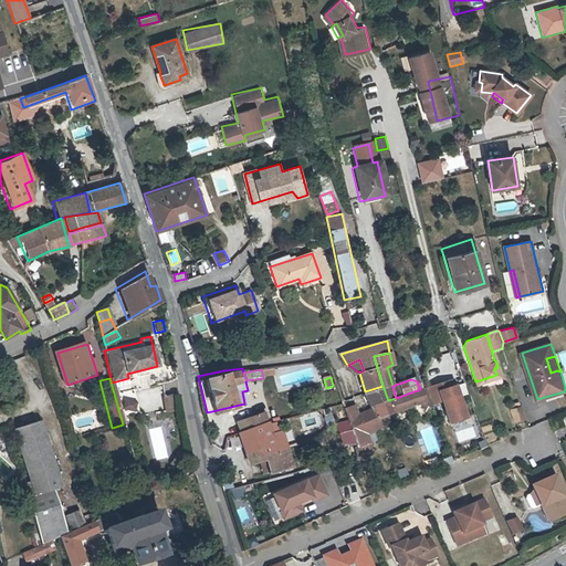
[(429,399),(431,404),(441,400),(449,422),(464,418),(451,379),(426,388),(429,399)]
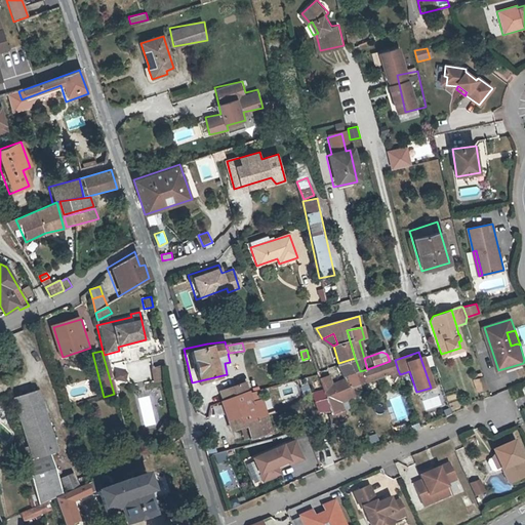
[(428,367),(434,365),(431,355),(425,357),(428,367)]
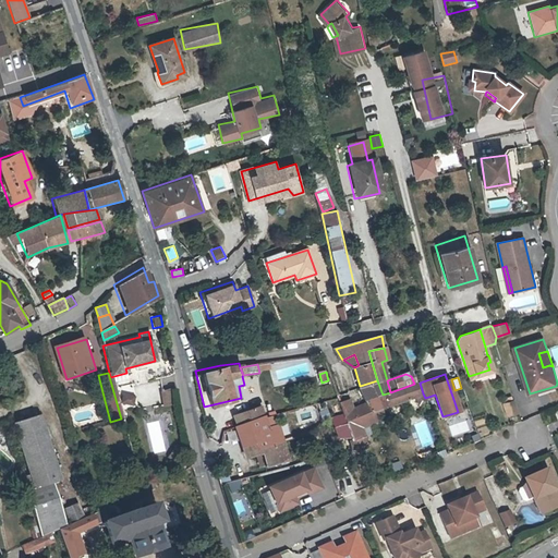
[(377,380),(360,386),(367,400),(383,395),(377,380)]
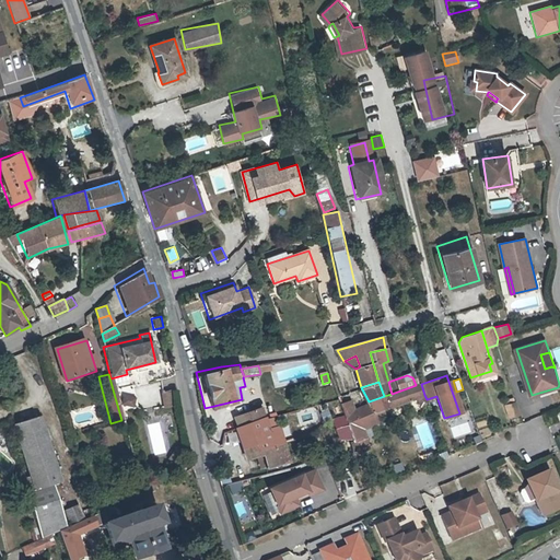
[(392,394),(384,396),(369,401),(373,413),(417,398),(424,395),(421,384),(420,383),(416,385),(392,394)]
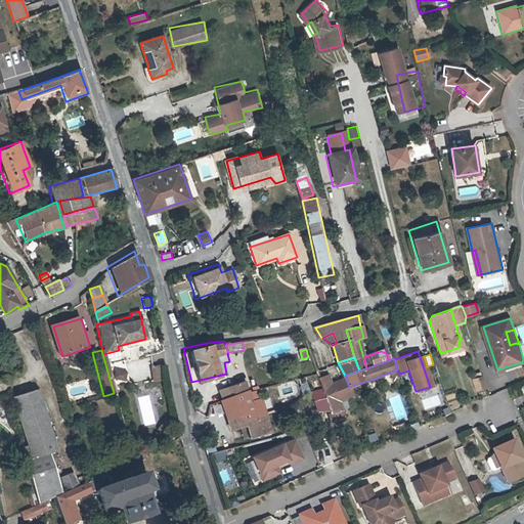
[(160,366),(150,368),(153,382),(162,380),(160,366)]
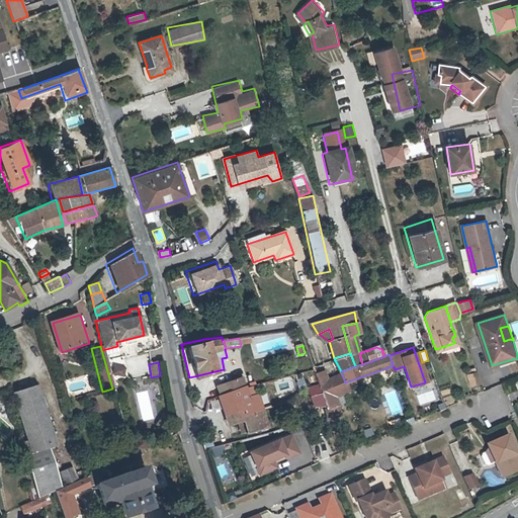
[(122,367),(112,364),(110,373),(121,375),(122,367)]
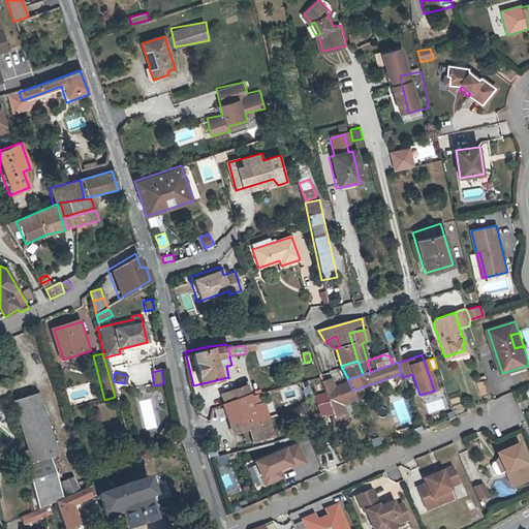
[(401,373),(394,376),(396,381),(399,383),(404,381),(403,377),(402,376),(401,373)]
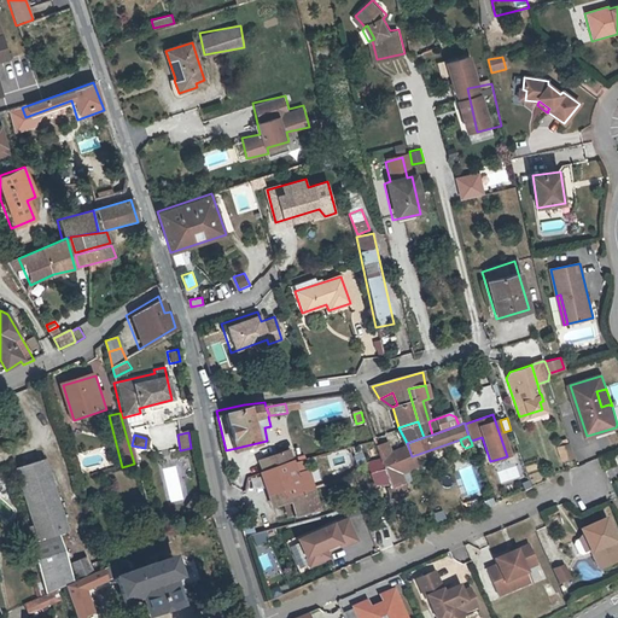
[(383,464),(392,460),(388,443),(377,447),(383,464)]
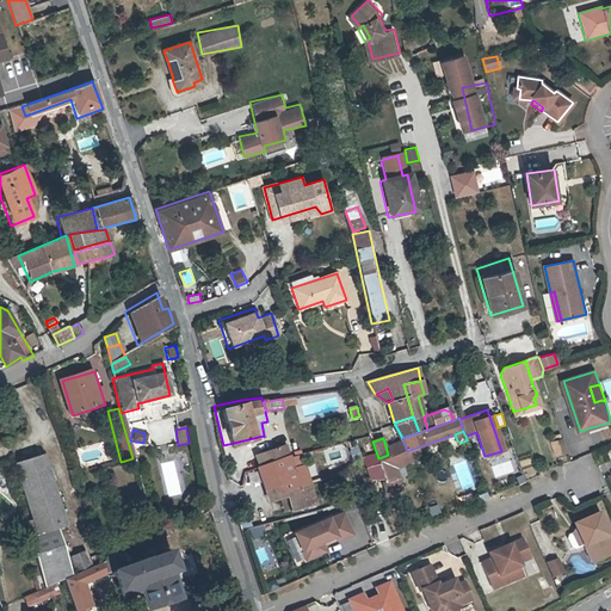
[(563,452),(560,439),(549,443),(553,456),(563,452)]
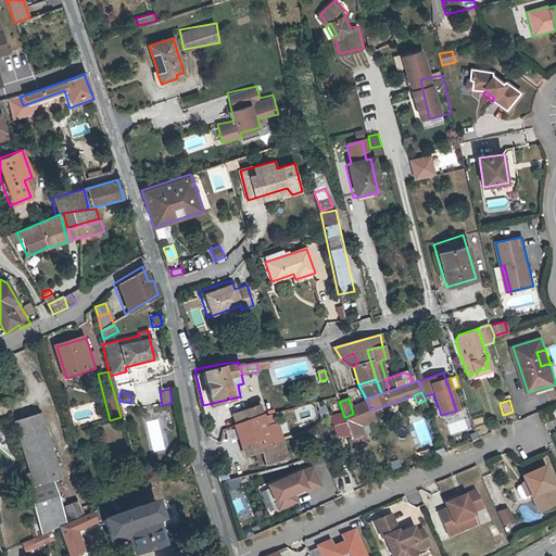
[(260,404),(229,414),(234,424),(230,425),(242,457),(258,452),(262,466),(290,459),(278,424),(267,427),(260,404)]
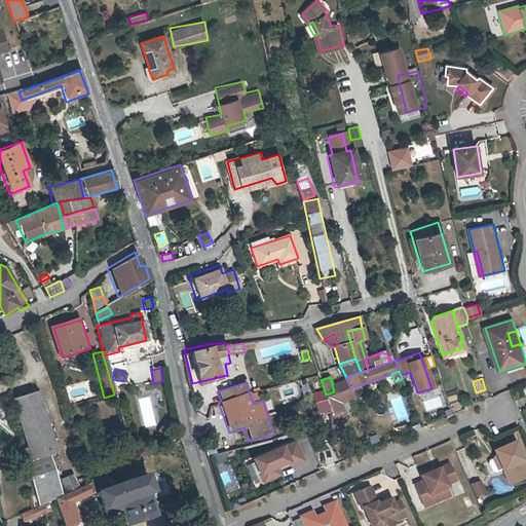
[(37,390),(9,399),(28,459),(55,451),(37,390)]
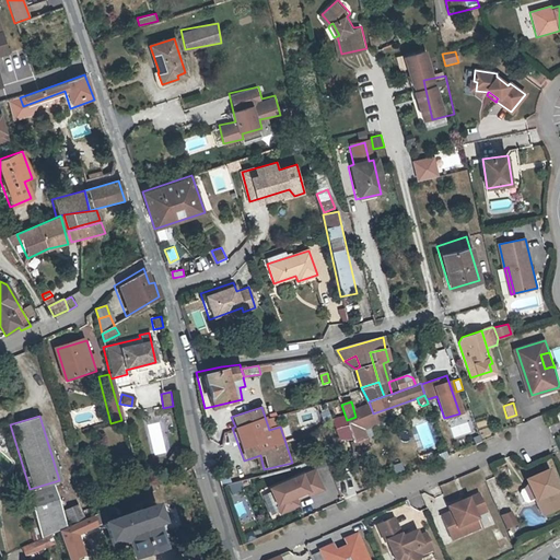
[(356,417),(347,420),(354,440),(357,448),(368,445),(357,417),(356,417)]
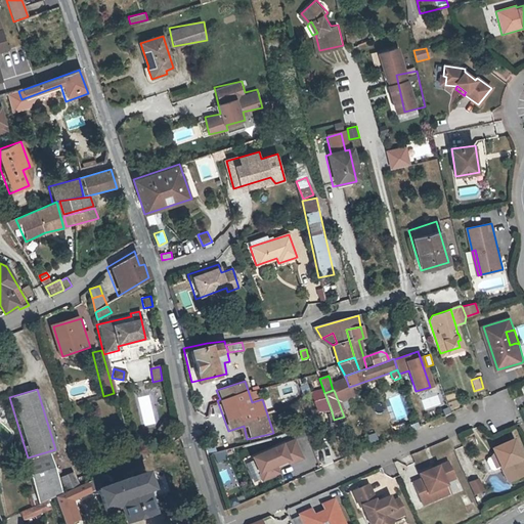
[(418,422),(407,426),(409,431),(420,426),(418,422)]
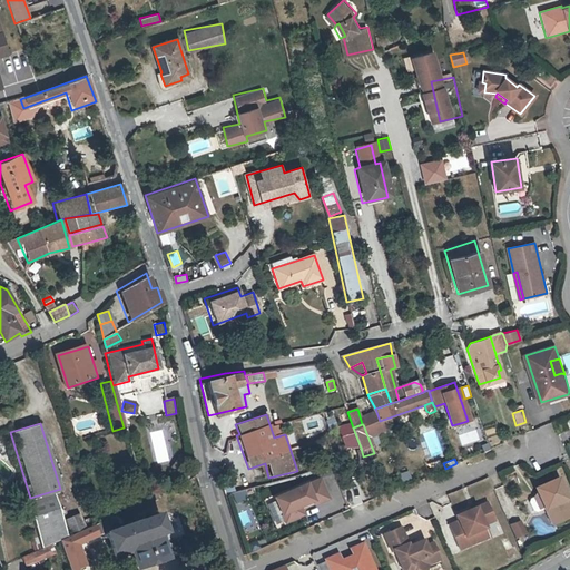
[(320,475),(271,497),(282,523),(303,514),(300,505),(311,501),(313,507),(330,500),(320,475)]
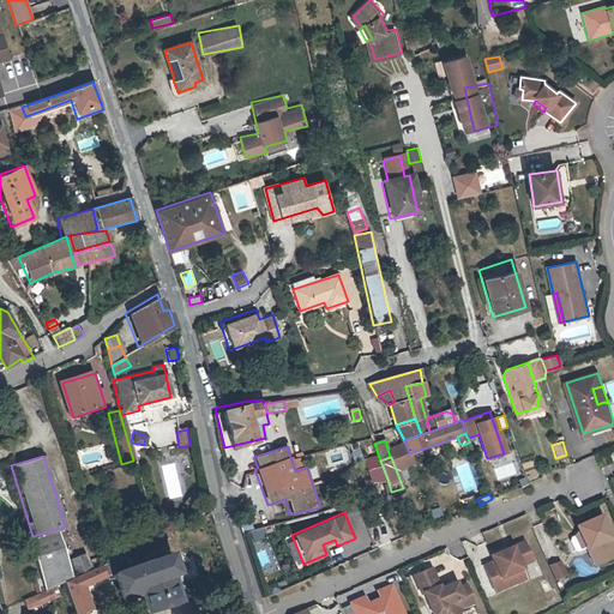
[(595,565),(613,555),(613,542),(602,516),(585,523),(579,530),(588,548),(595,565)]
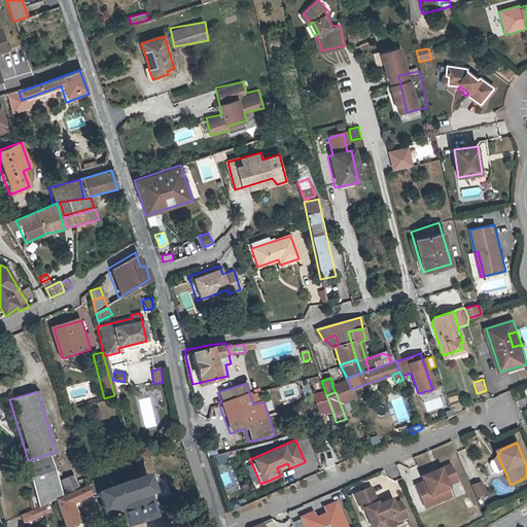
[(490,464),(494,472),(497,473),(504,470),(497,455),(494,460),(491,461),(490,464)]
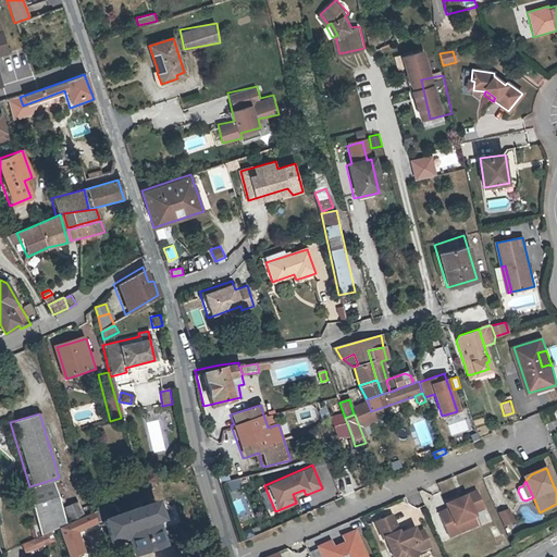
[(50,483),(25,490),(39,533),(64,523),(50,483)]
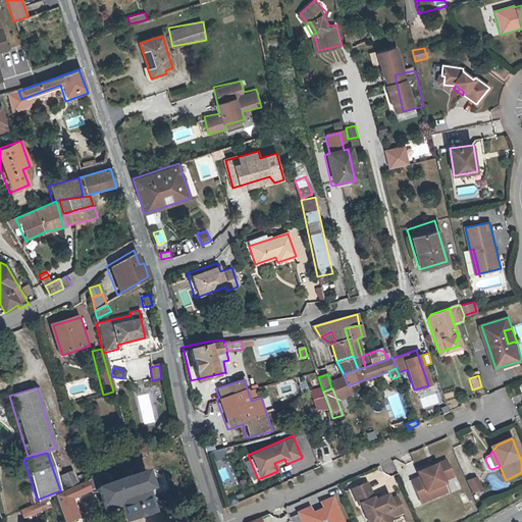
[(422,476),(414,480),(423,503),(438,496),(434,487),(447,482),(446,480),(455,476),(448,460),(420,472),(422,476)]
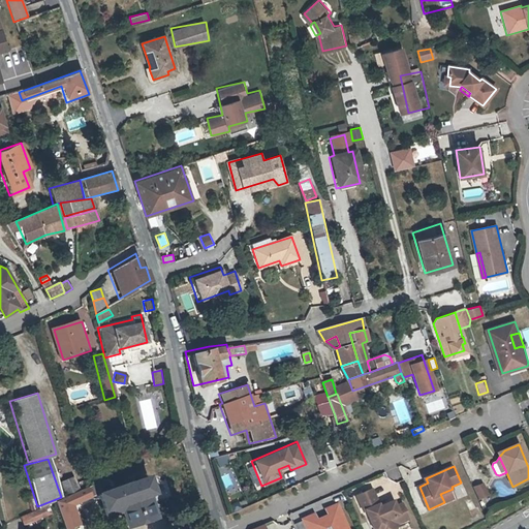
[(144,472),(89,491),(96,511),(116,505),(123,527),(154,517),(147,495),(150,494),(144,472)]
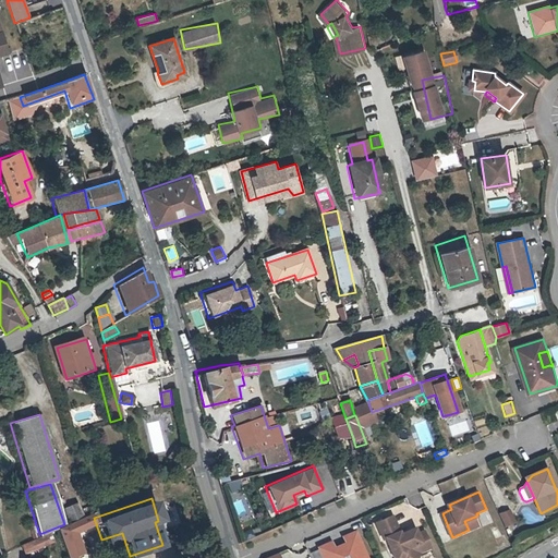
[(82,514),(77,502),(61,509),(67,521),(82,514)]
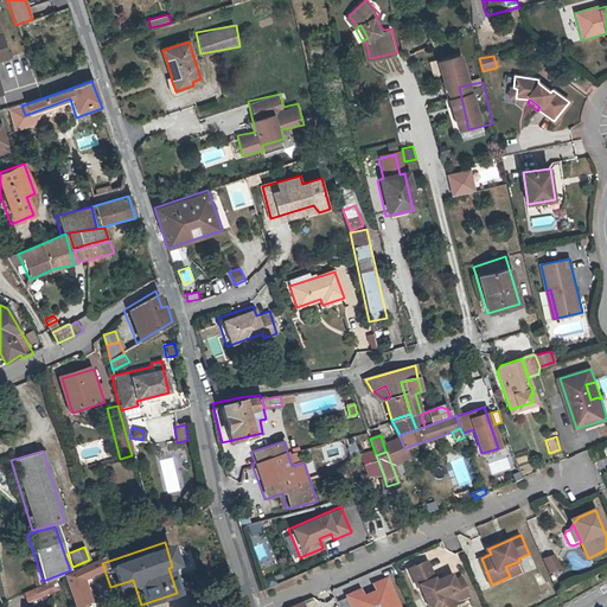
[(545,560),(549,568),(560,563),(556,555),(545,560)]
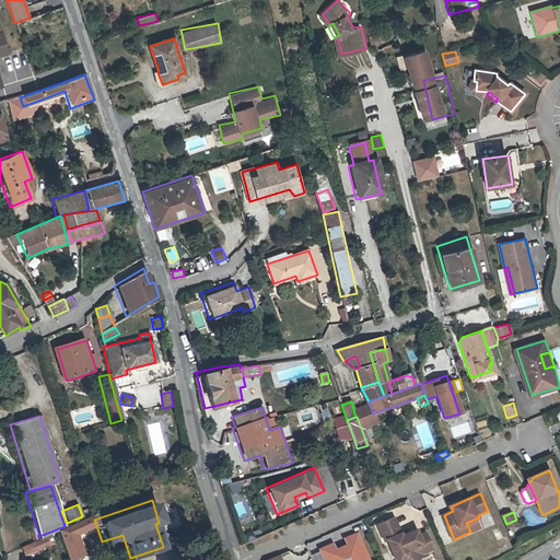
[(95,528),(92,516),(55,531),(66,559),(73,559),(84,556),(77,536),(95,528)]
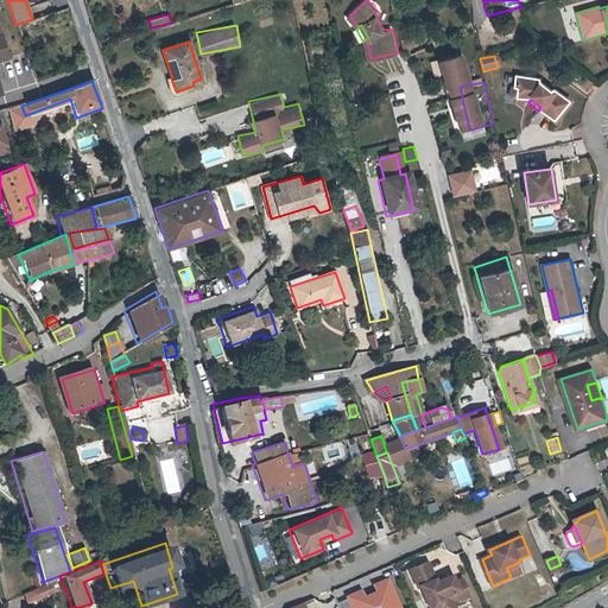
[(520,562),(506,568),(511,577),(525,571),(520,562)]
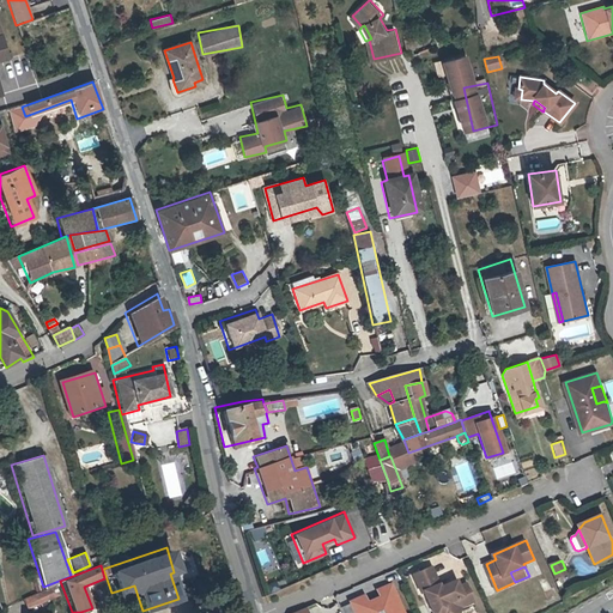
[(457,612),(459,612),(460,608),(473,602),(469,594),(466,586),(457,589),(455,590),(453,583),(439,589),(431,569),(413,576),(422,594),(424,593),(432,612),(457,612)]
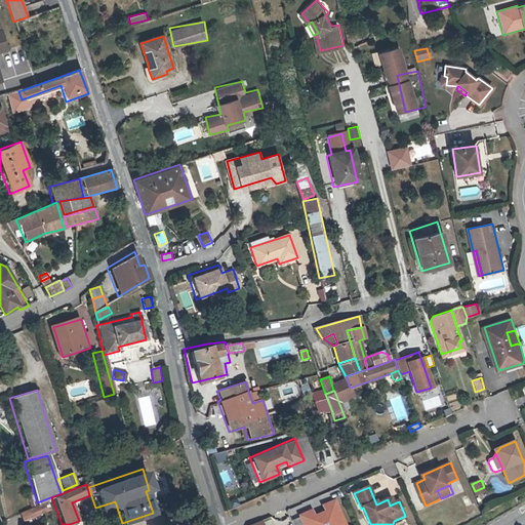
[(300,524),(346,524),(334,498),(320,505),(323,510),(313,514),(311,508),(296,515),(300,524)]
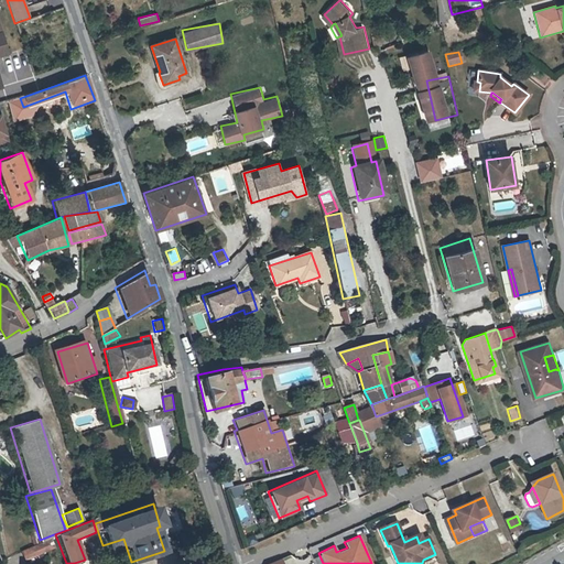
[(46,541),(21,551),(24,560),(50,551),(46,541)]
